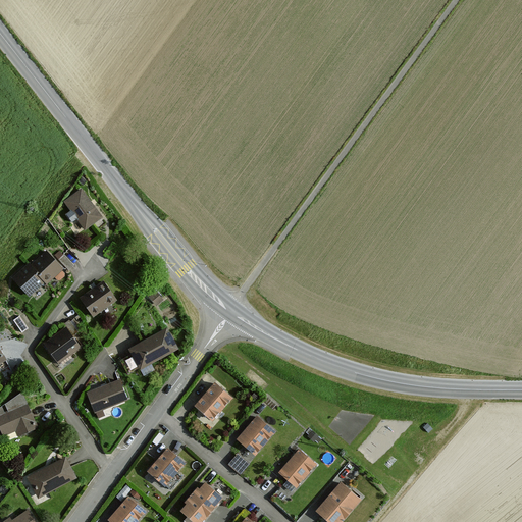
[(82,190),(68,199),(81,217),(76,219),(83,229),(101,216),(82,190)]
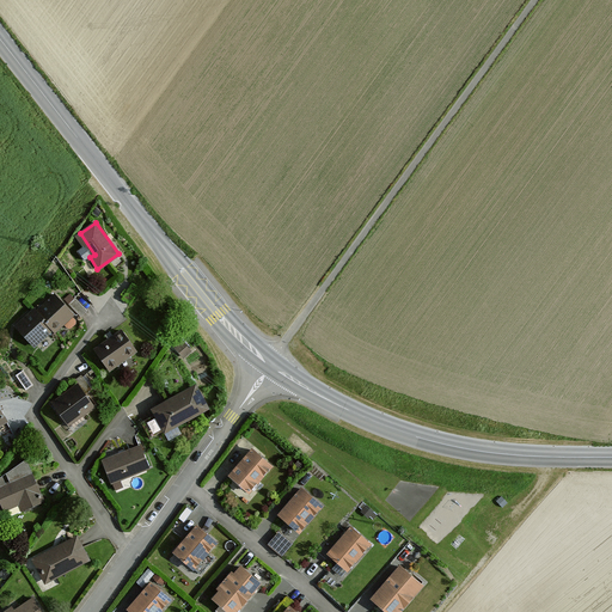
[(139,289),(132,285),(122,299),(129,304),(139,289)]
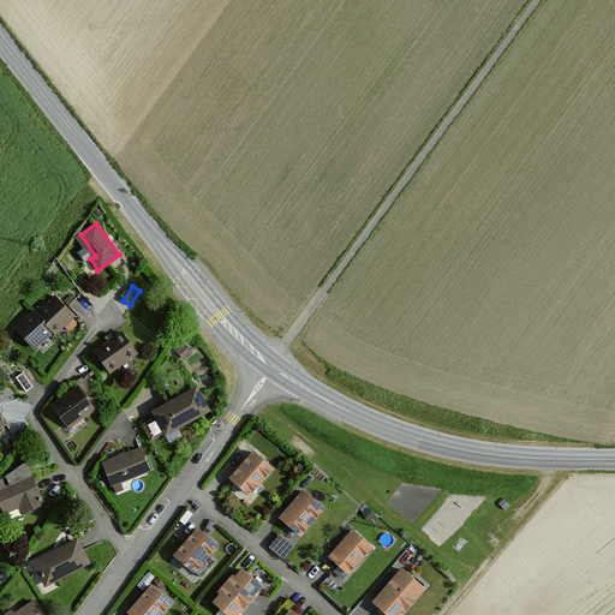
[(34,309),(15,326),(35,347),(53,330),(55,334),(75,316),(55,296),(36,312),(34,309)]
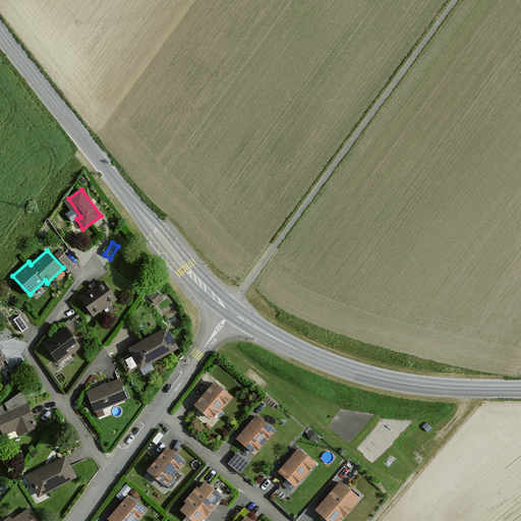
[(74,265),(63,253),(58,258),(68,270),(74,265)]
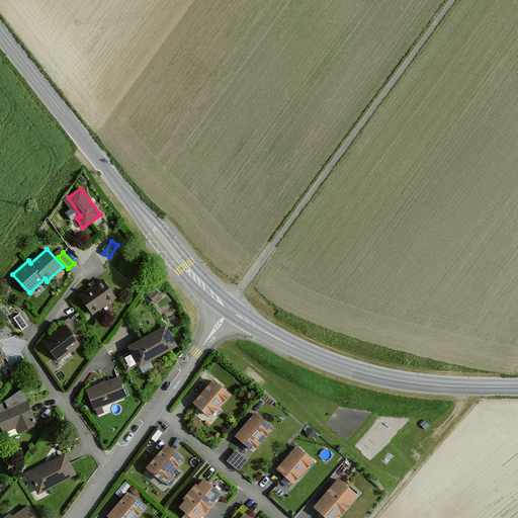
[(103,278),(79,294),(92,314),(116,297),(103,278)]
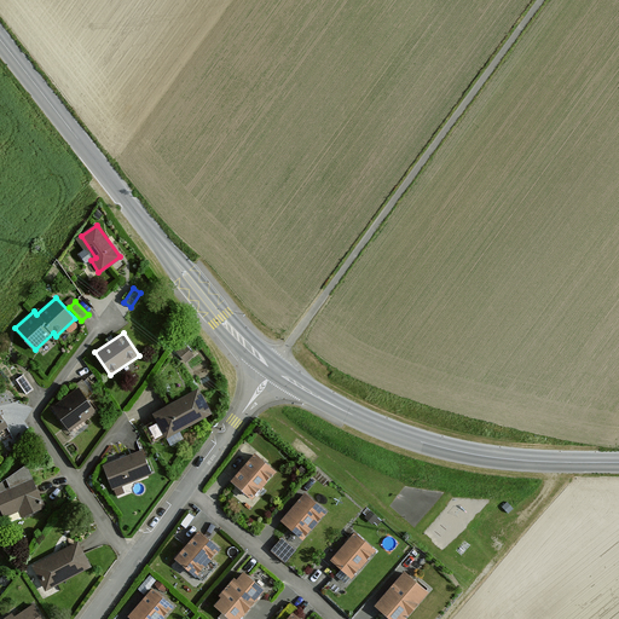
[(192,354),(184,346),(178,352),(185,360),(192,354)]
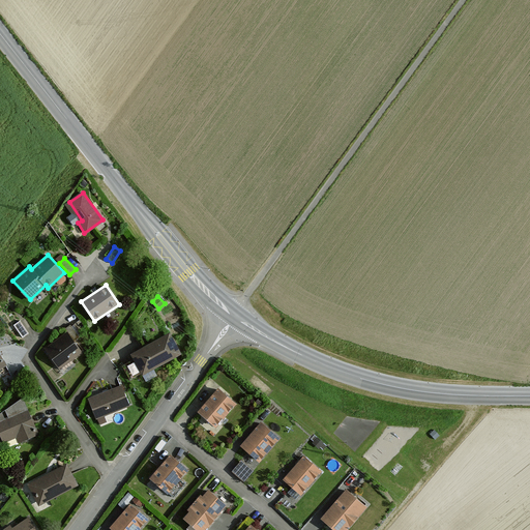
[(28,333),(20,321),(13,325),(22,337),(28,333)]
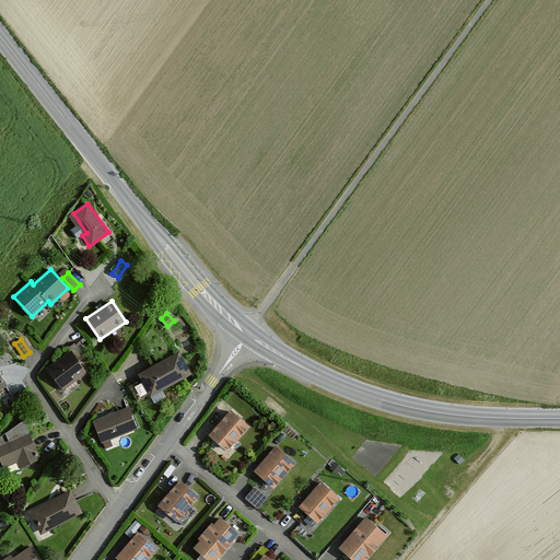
[(71,350),(47,368),(62,388),(86,372),(71,350)]
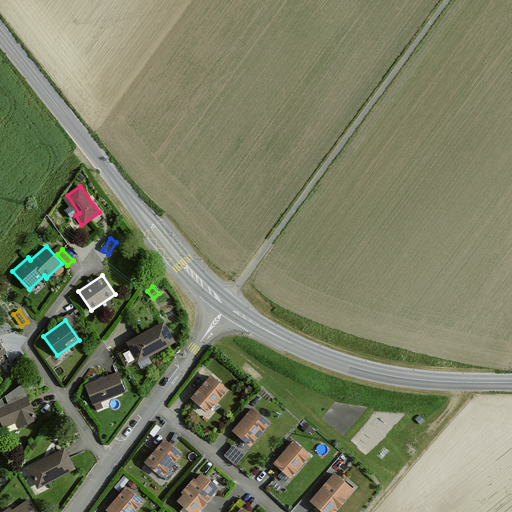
[(174,342),(163,321),(127,341),(138,361),(174,342)]
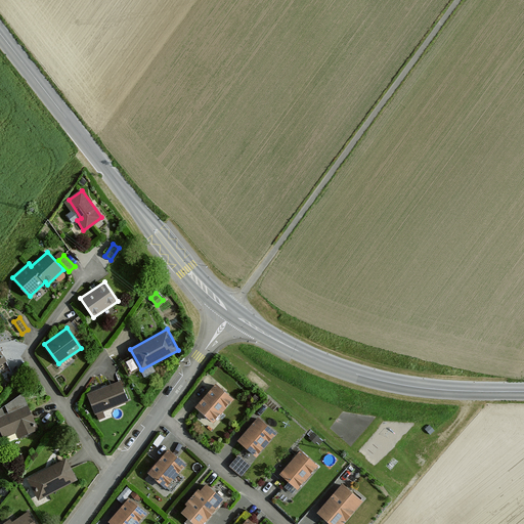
[(119,381),(87,393),(97,420),(106,417),(104,409),(127,401),(119,381)]
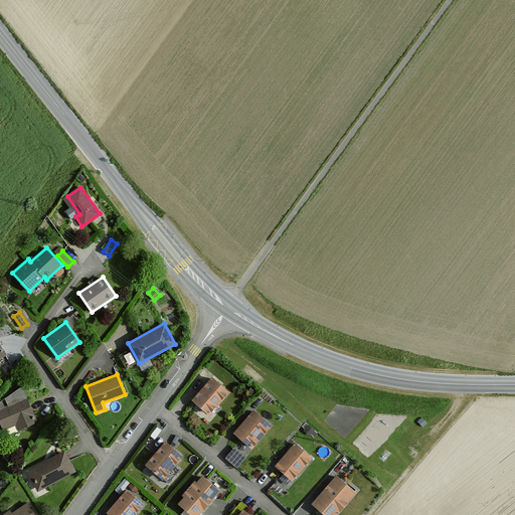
[(211,377),(192,400),(210,416),(229,392),(211,377)]
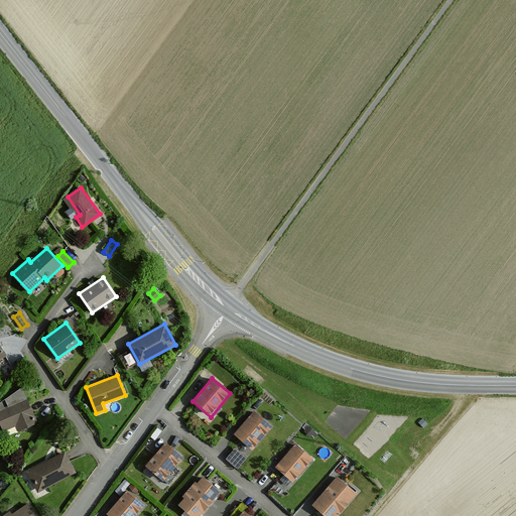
[(0,403),(0,421),(4,430),(16,424),(19,430),(36,422),(27,401),(22,388),(0,403)]
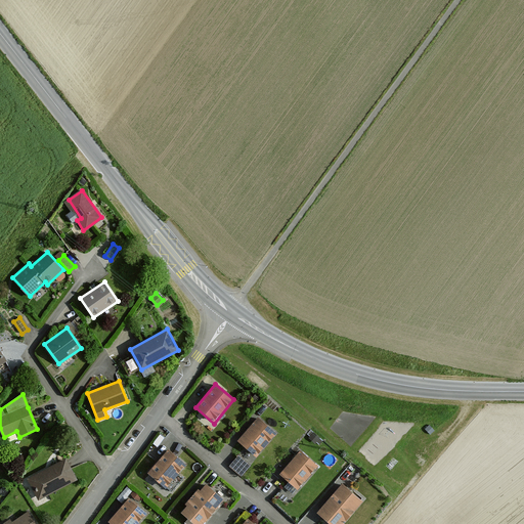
[(259,417),(237,441),(257,457),(276,433),(259,417)]
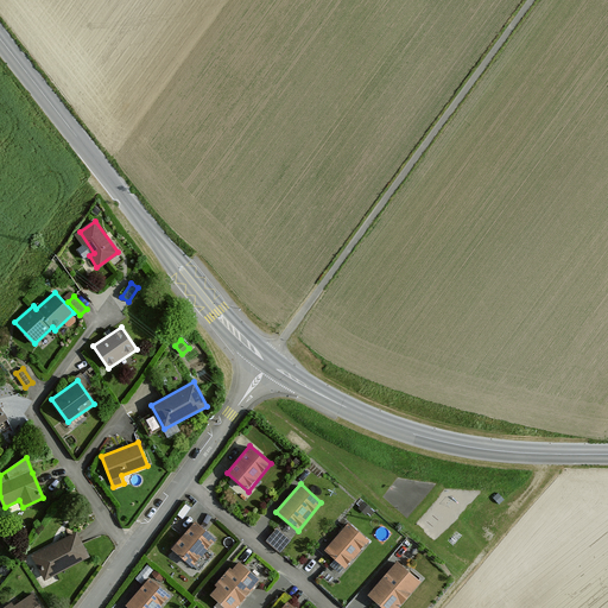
[(195,523),(172,548),(192,568),(217,540),(195,523)]
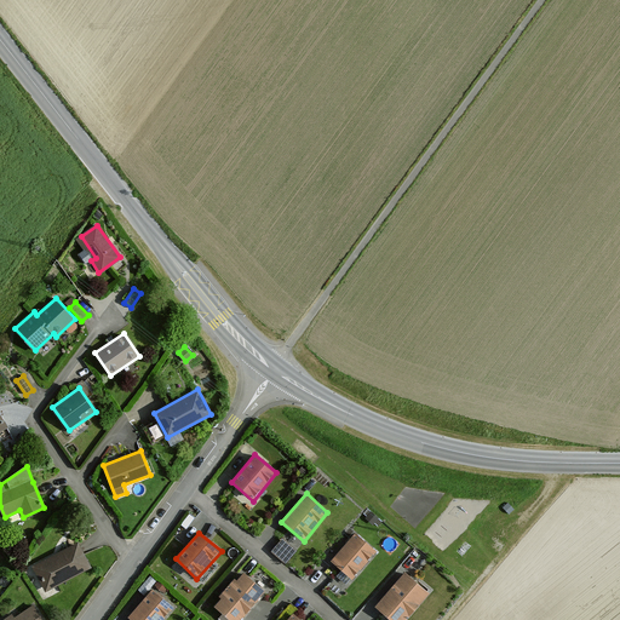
[(286,534),(275,547),(290,558),(300,545),(286,534)]
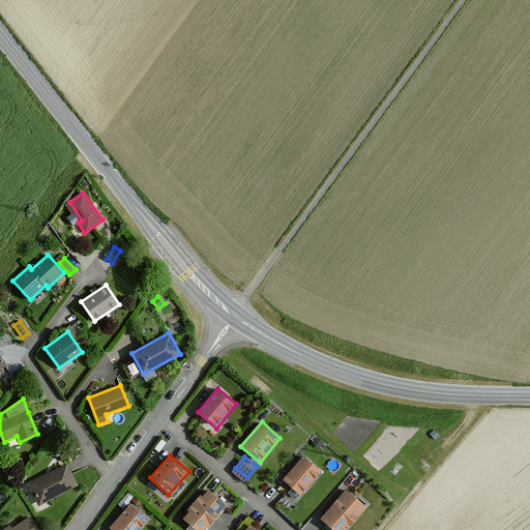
[(303,457),(284,479),(301,497),(322,473),(303,457)]
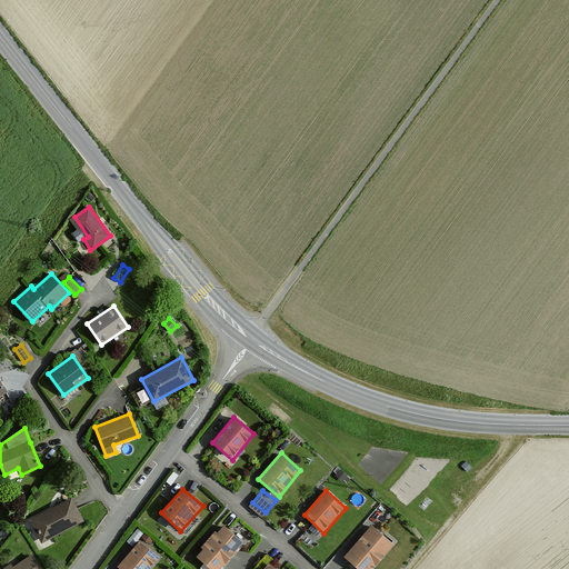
[(82,520),(70,498),(30,520),(42,542),(82,520)]
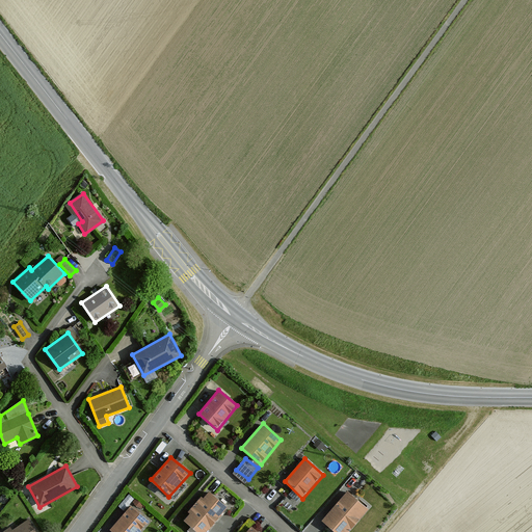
[(348,531),(368,509),(347,490),(321,521),(333,531),(348,531)]
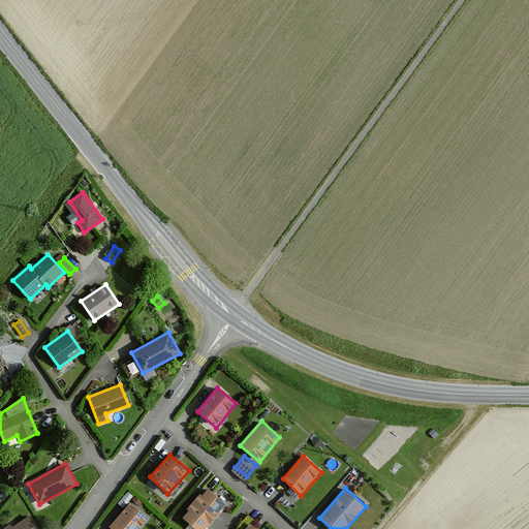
[(208,489),(181,518),(194,528),(205,528),(226,504),(208,489)]
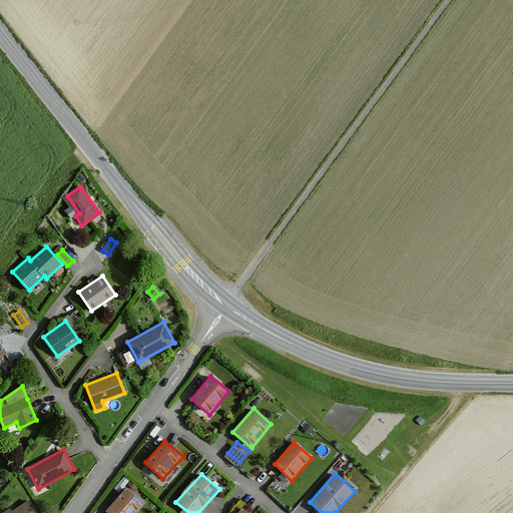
[(130,512),(141,502),(126,487),(105,510),(108,512),(130,512)]
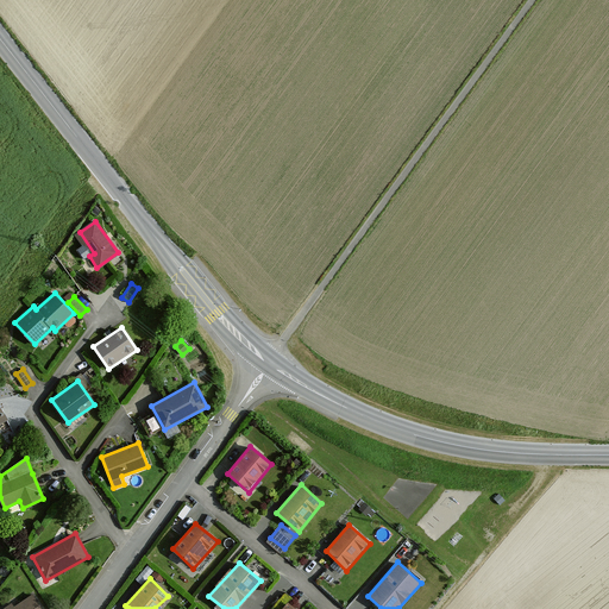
[(14,608),(11,604),(4,608),(41,608),(32,597),(14,608)]
